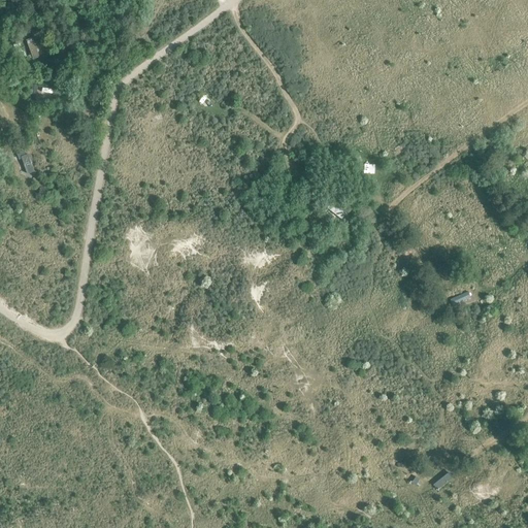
[(40,57),(33,38),(26,41),(32,55),(29,56),(31,60),(34,59),(34,60),(40,57)]
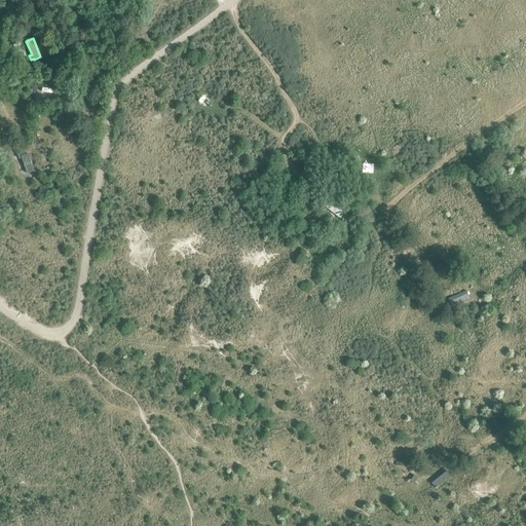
[(20,159),(23,158),(29,174),(35,172),(29,153),(26,154),(25,150),(17,152),(20,159)]
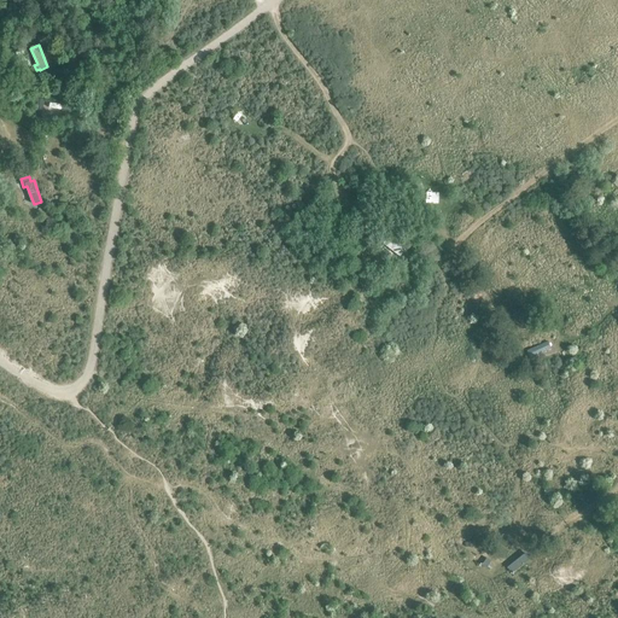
[(380,242),(401,257),(406,250),(385,234),(380,242)]
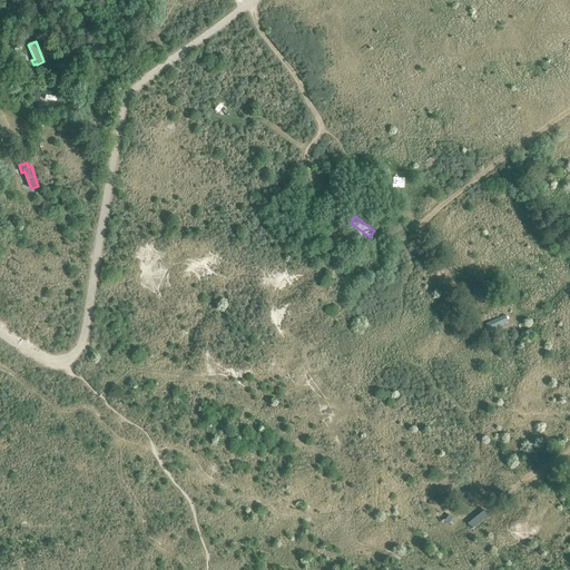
[(507,315),(487,324),(489,330),(509,322),(507,315)]
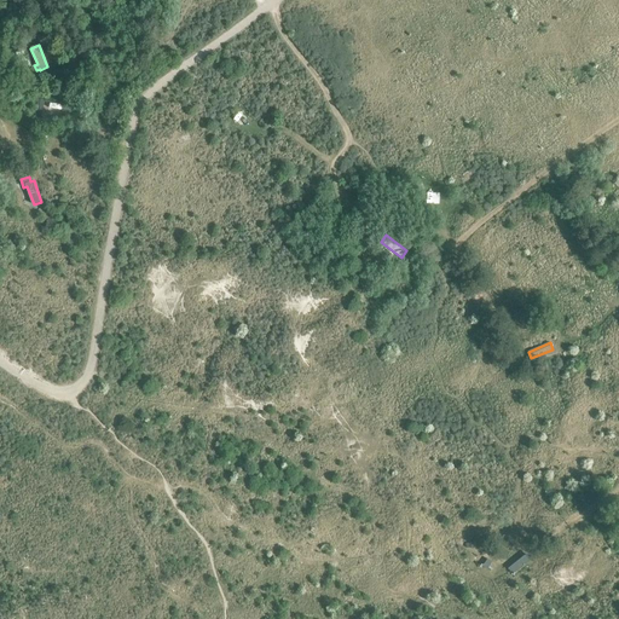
[(509,568),(514,574),(532,560),(527,554),(509,568)]
